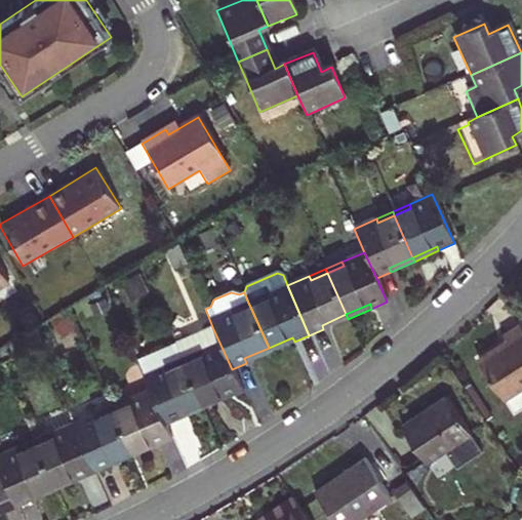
[(346,314),(322,325),(323,329),(348,319),(346,314)]
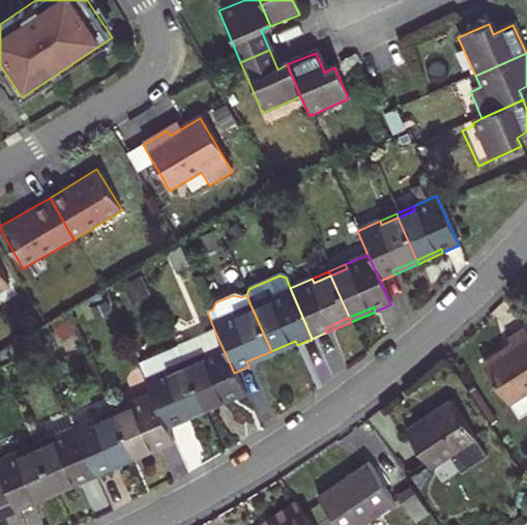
[(526,336),(524,331),(507,343),(510,348),(481,366),(507,406),(509,404),(519,419),(526,413),(526,412),(526,411),(526,410),(526,336)]
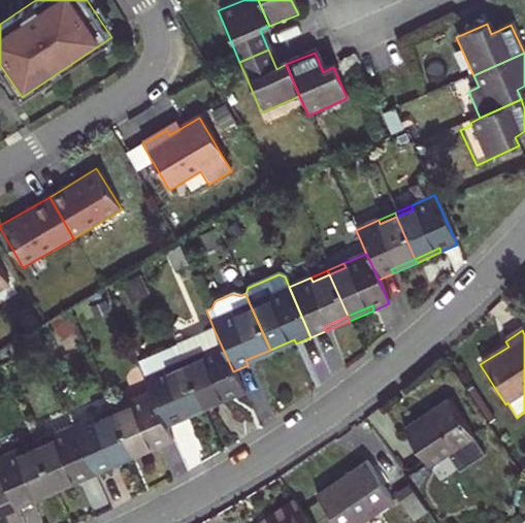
[(233,371),(215,331),(175,348),(202,407),(227,396),(229,401),(243,395),(233,371)]
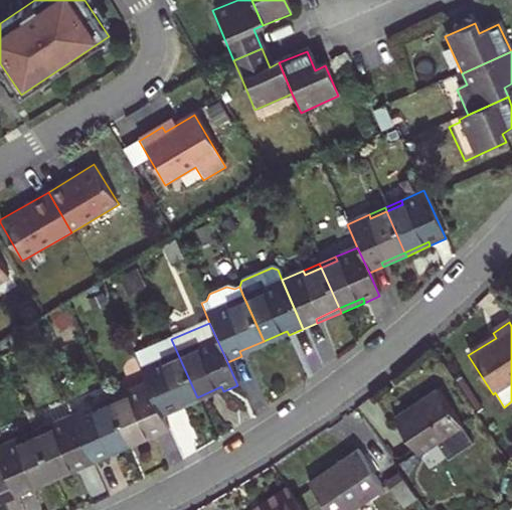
[(287,331),(264,341),(265,345),(289,335),(287,331)]
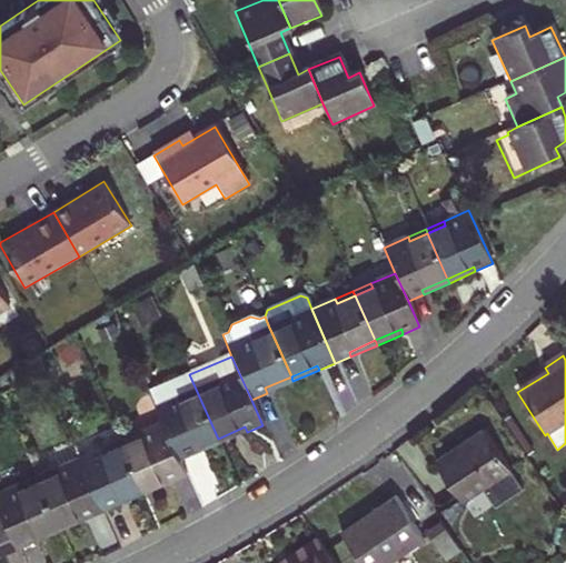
[(192,450),(218,439),(189,374),(148,393),(161,423),(179,461),(195,454),(192,450)]
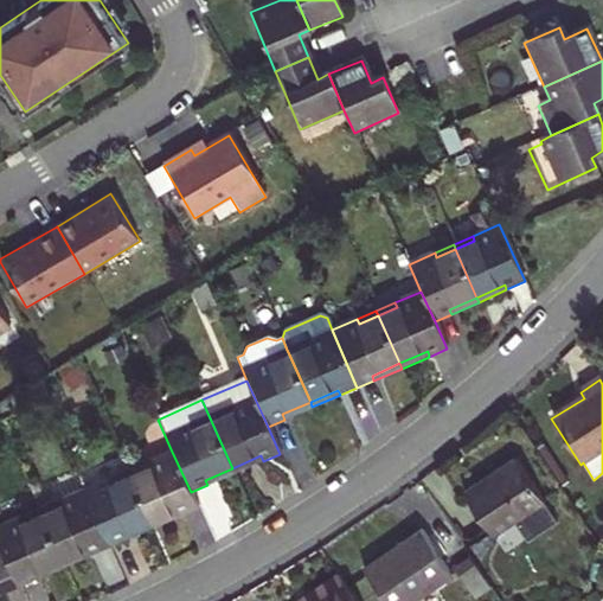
[(310,402),(282,414),(284,420),(312,407),(310,402)]
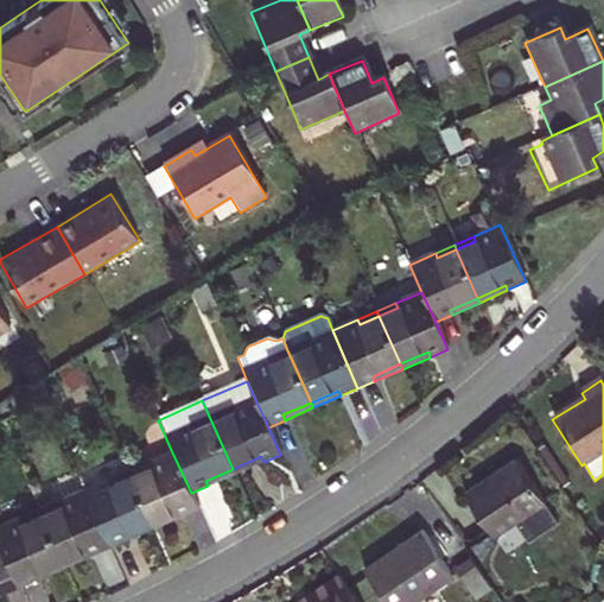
[(191,493),(172,452),(147,463),(148,468),(129,476),(151,525),(179,513),(180,517),(198,509),(191,493)]
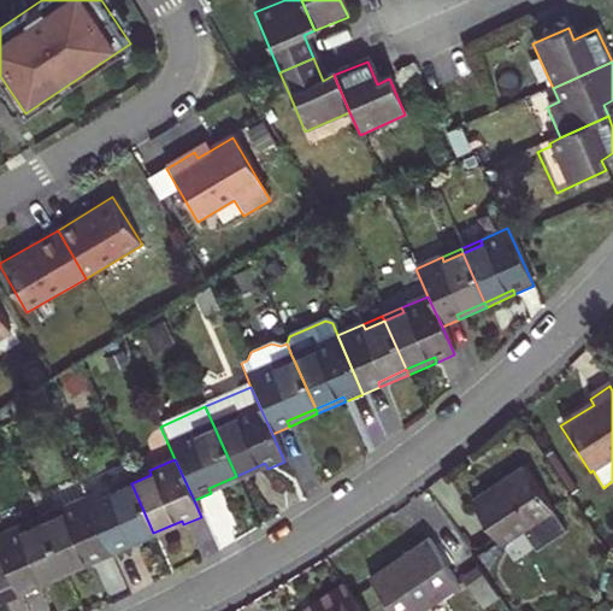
[(265,463),(236,476),(239,481),(267,469),(265,463)]
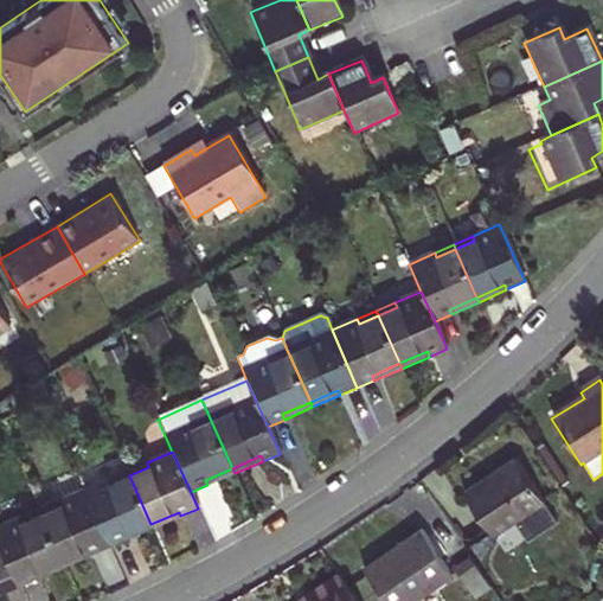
[(514,461),(462,496),(491,537),(492,536),(500,549),(507,551),(547,525),(549,518),(540,505),(541,503),(514,461)]
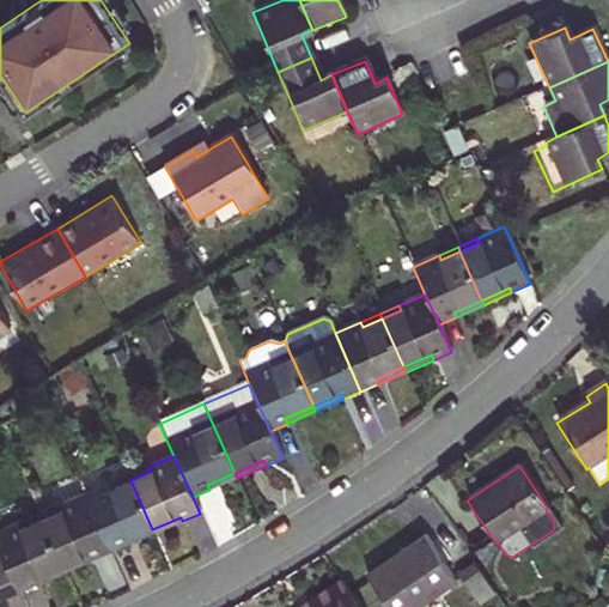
[(148,467),(129,475),(131,480),(150,472),(148,467)]
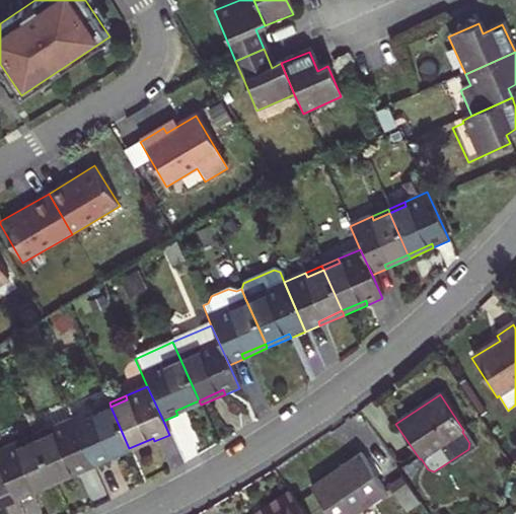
[(199,400),(175,411),(177,415),(201,405),(199,400)]
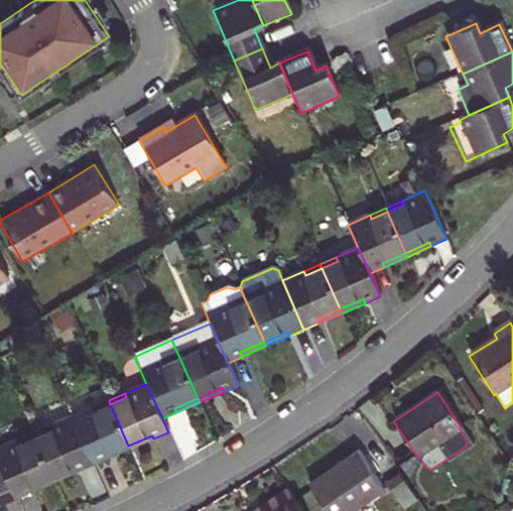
[(109,400),(93,407),(95,411),(110,404),(109,400)]
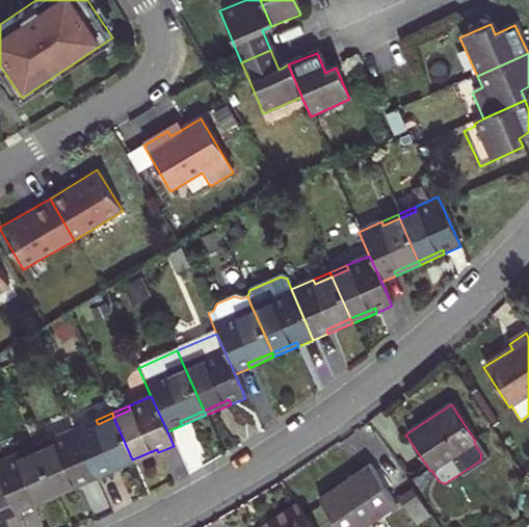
[(73,430),(95,480),(110,474),(108,470),(132,459),(113,417),(98,424),(96,420),(73,430)]
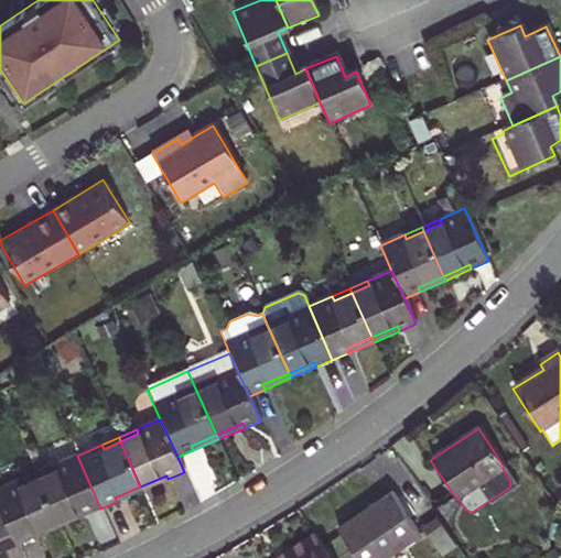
[(83,511),(85,515),(100,509),(77,456),(53,466),(55,470),(38,478),(57,522),(83,511)]
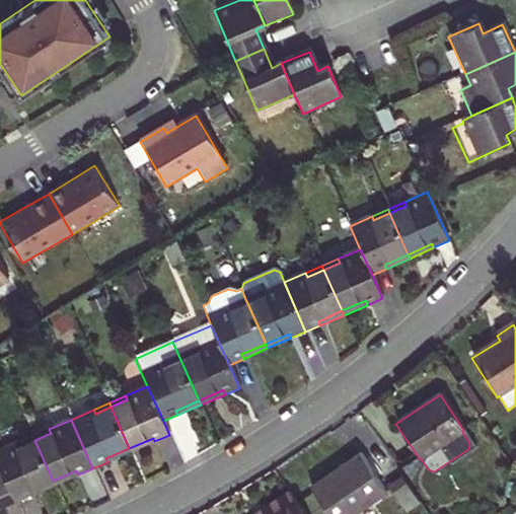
[(51,433),(49,429),(32,436),(34,440),(51,433)]
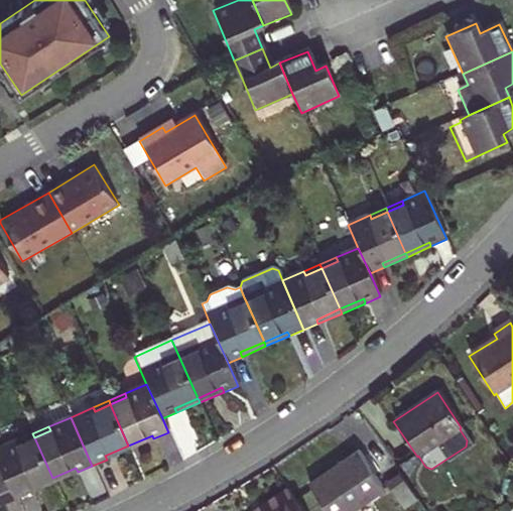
[(32,433),(16,440),(18,444),(34,437),(32,433)]
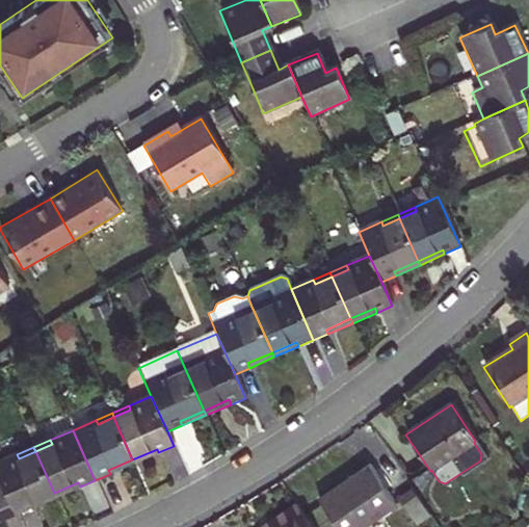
[(157,449),(132,459),(134,463),(158,452),(157,449)]
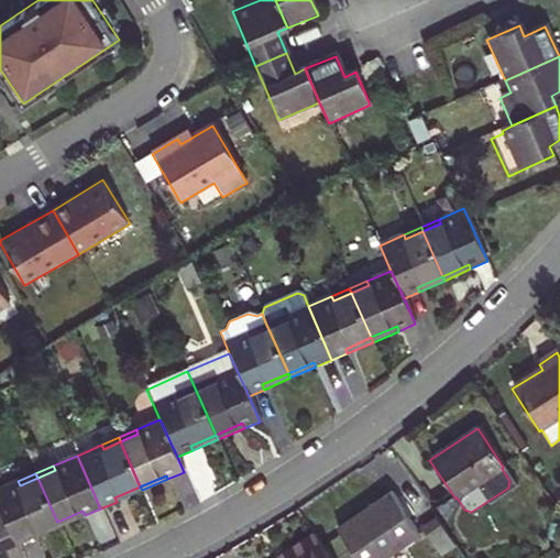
[(0,553),(33,538),(32,534),(57,522),(37,478),(20,485),(18,481),(0,489),(0,553)]
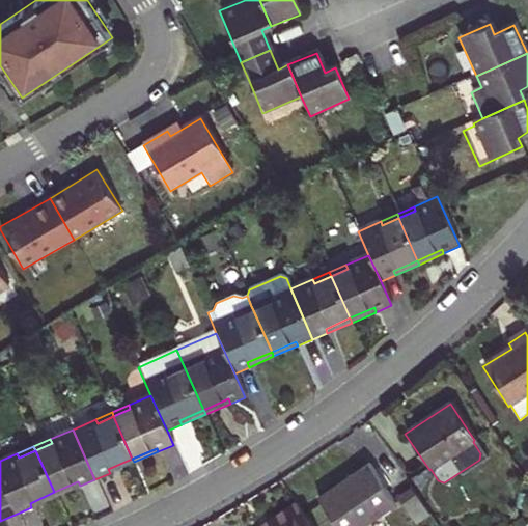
[(132,459),(108,469),(110,473),(134,462),(132,459)]
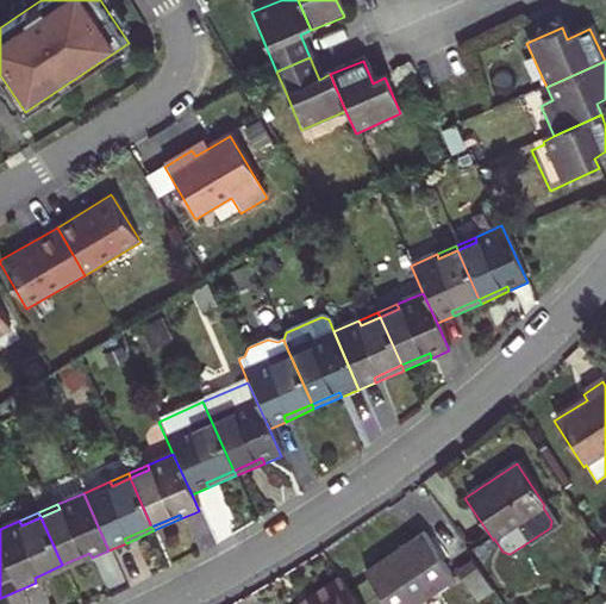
[(420,536),(364,574),(385,603),(417,603),(451,580),(420,536)]
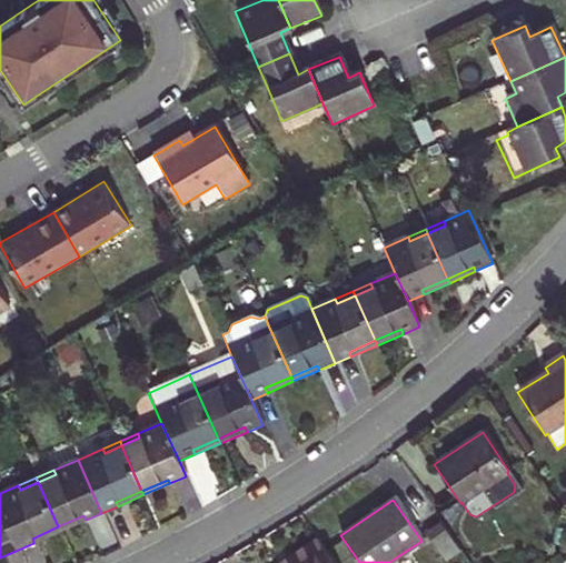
[(86,520),(83,515),(58,526),(60,532),(86,520)]
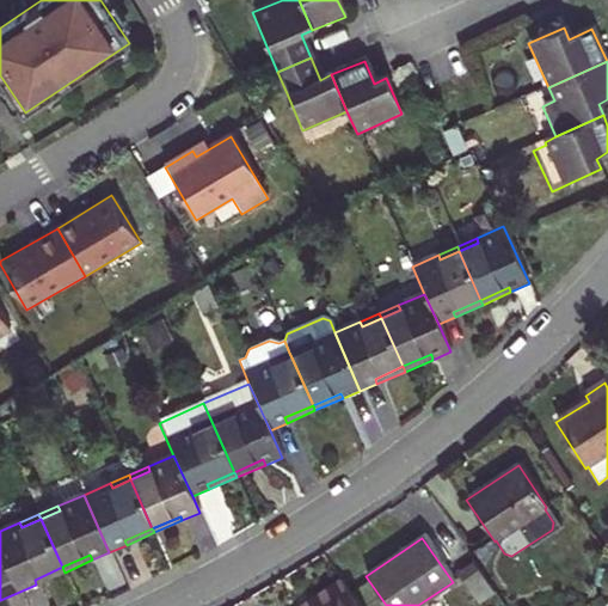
[(472,565),(456,576),(476,605),(478,605),(492,595),(472,565)]
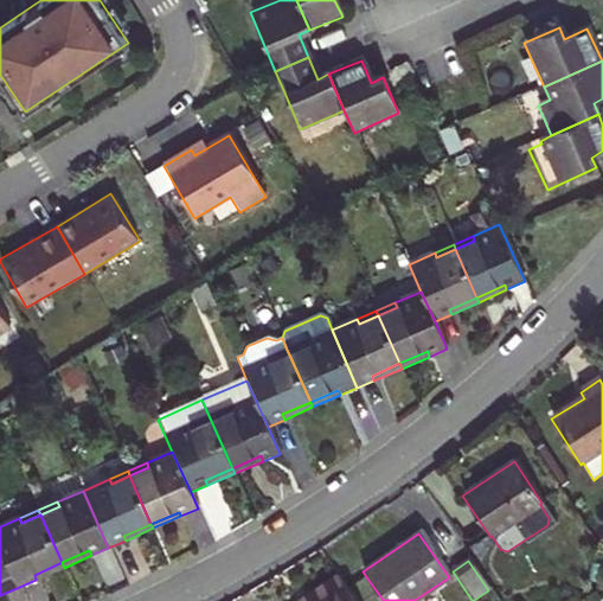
[(62,562),(34,575),(36,580),(64,568),(62,562)]
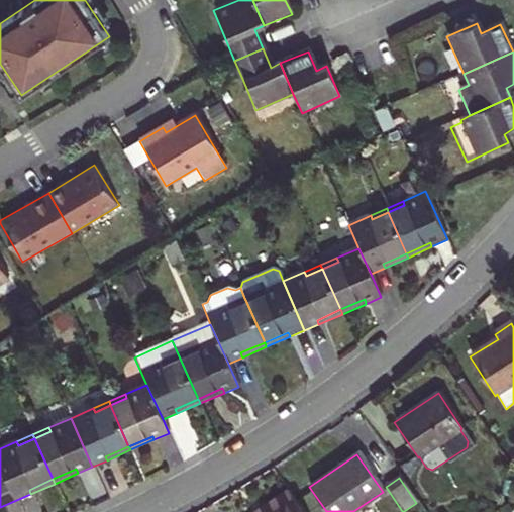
[(300,511),(287,492),(263,508),(265,511),(300,511)]
